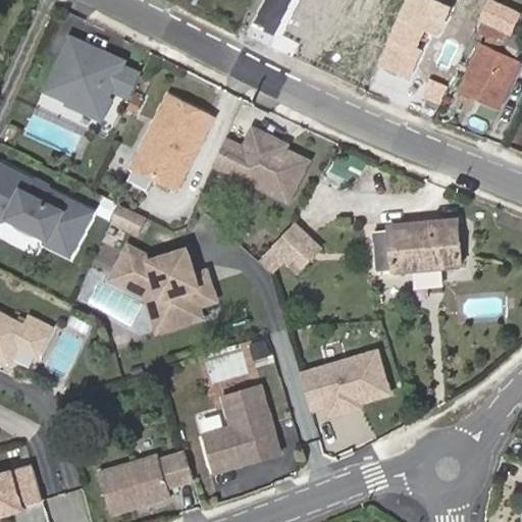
[(452,9),(431,0),(405,0),(376,65),(409,80),(428,35),(438,40),(452,9)]
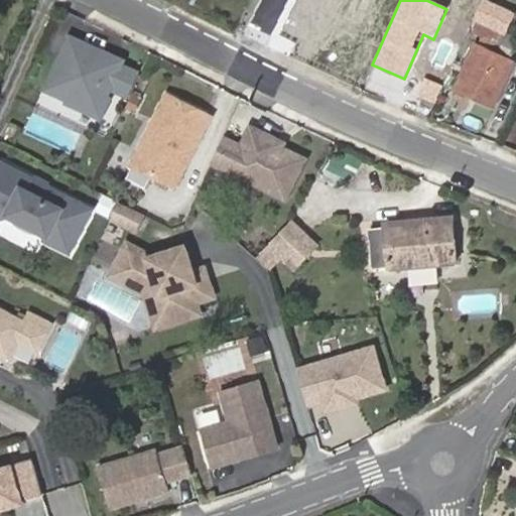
[(514,12),(488,0),(480,0),(472,20),(504,35),(505,33),(514,12)]
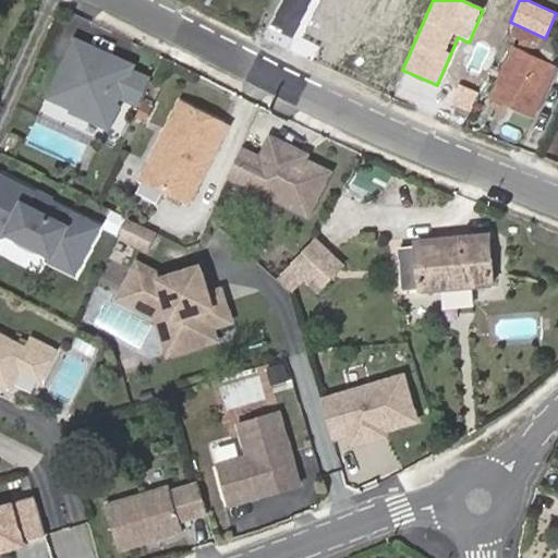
[(545,38),(510,22),(504,36),(540,52),(545,38)]
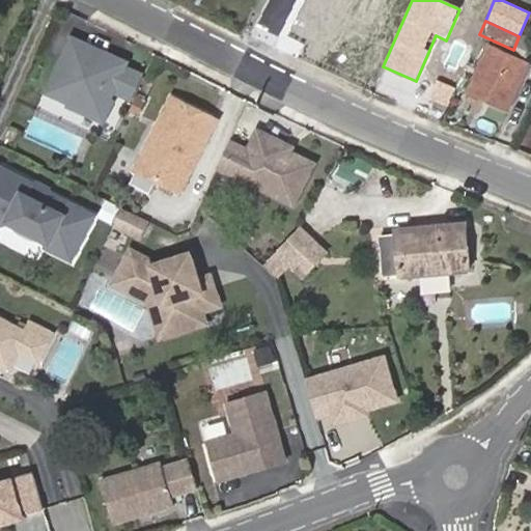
[(512,52),(528,59),(530,51),(530,38),(520,34),(519,36),(513,50),(512,52)]
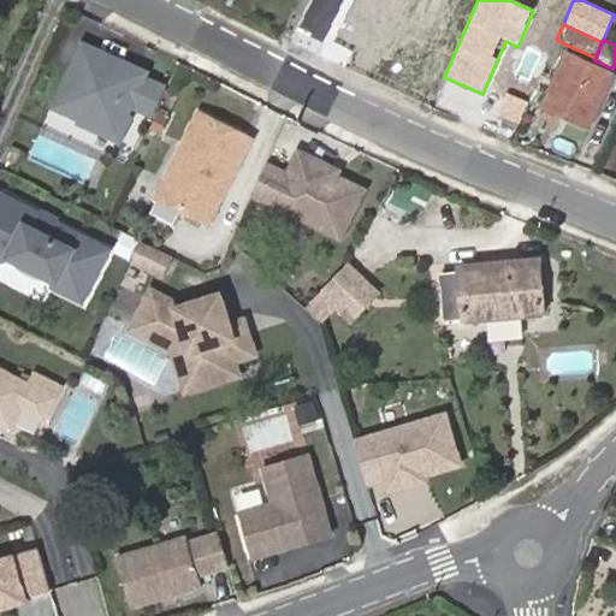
[(112,132),(125,102),(147,112),(159,84),(137,75),(140,69),(76,42),(48,105),(112,132)]
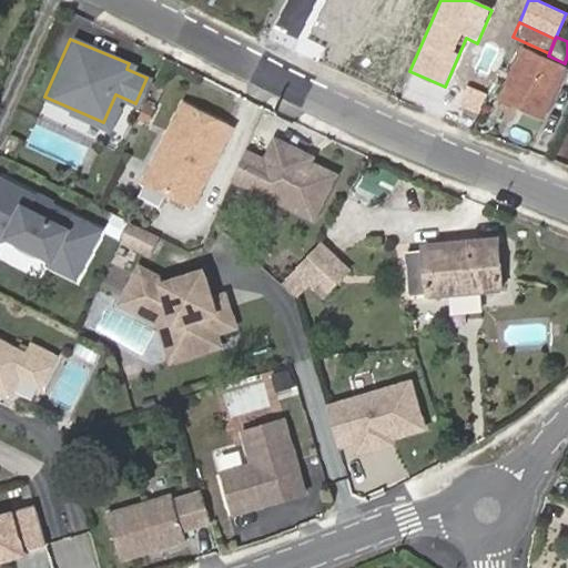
[(564,69),(523,50),(500,98),(541,117),(564,69)]
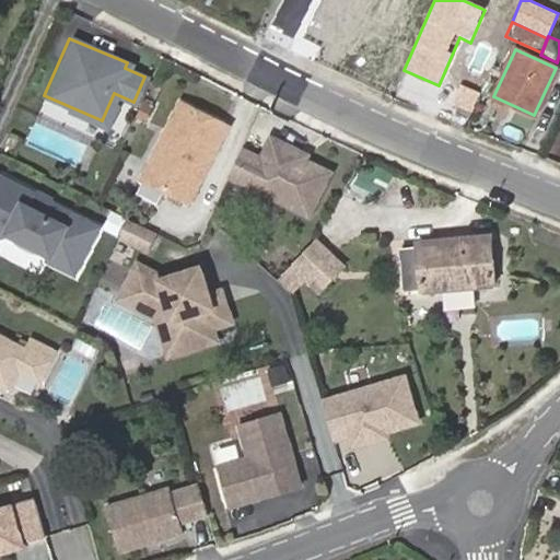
[(140,117),(146,103),(138,100),(131,113),(140,117)]
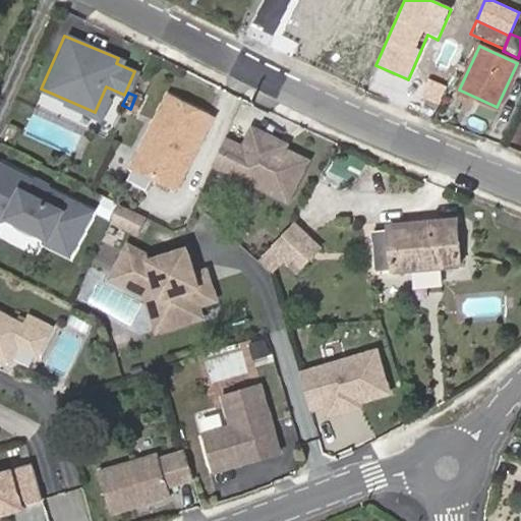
[(168,186),(206,118),(163,95),(125,164),(168,186)]
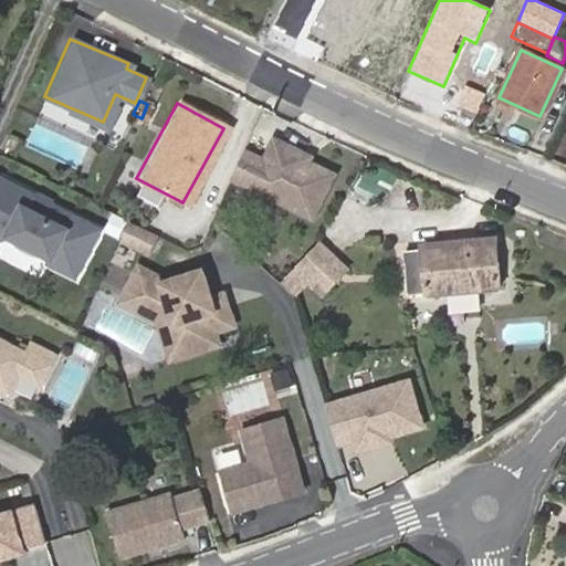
[(266,159),(245,149),(231,180),(315,219),(336,174),(311,161),(314,155),(276,137),(266,159)]
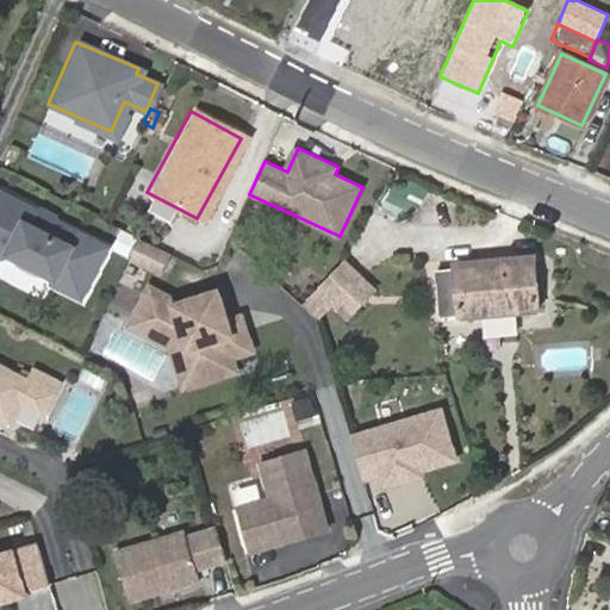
[(100,247),(31,212),(0,195),(0,254),(4,254),(49,277),(47,282),(75,297),(100,247)]
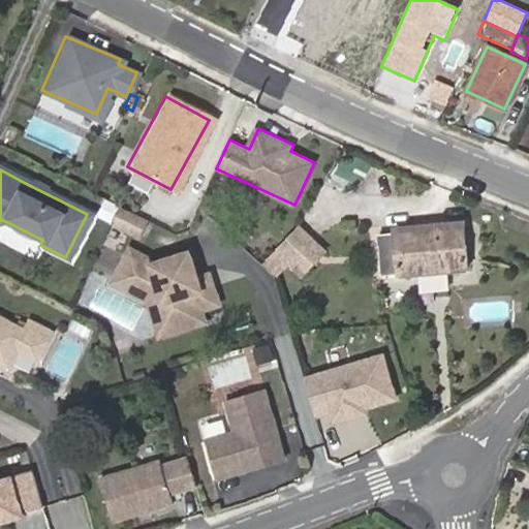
[(467,271),(463,223),(396,228),(396,232),(378,235),(380,253),(398,263),(399,271),(399,277),(467,271)]
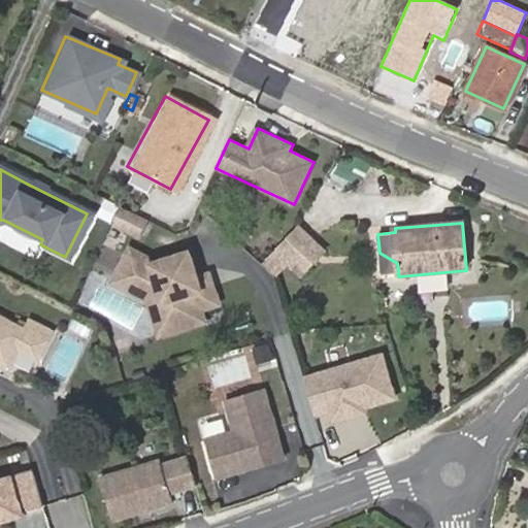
[(327,253),(298,226),(273,253),(301,279),(327,253)]
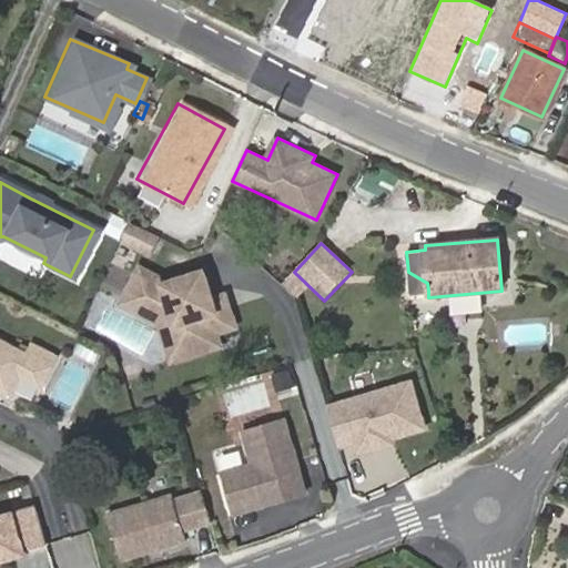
[(211,312),(208,300),(199,272),(159,284),(161,282),(135,269),(118,304),(155,323),(158,331),(173,325),(183,356),(215,345),(212,333),(231,326),(224,307),(211,312)]
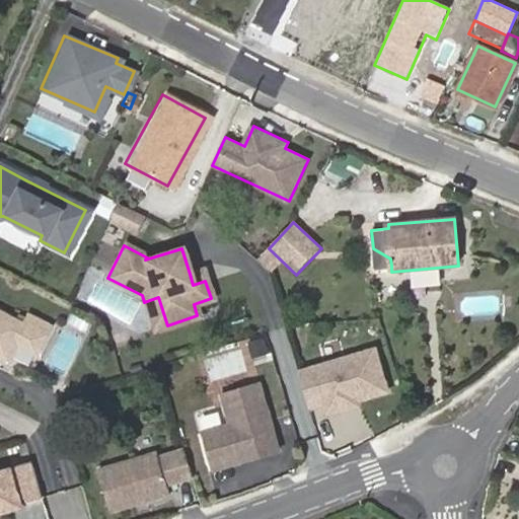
[(375,267),(391,266),(390,258),(373,248),(375,267)]
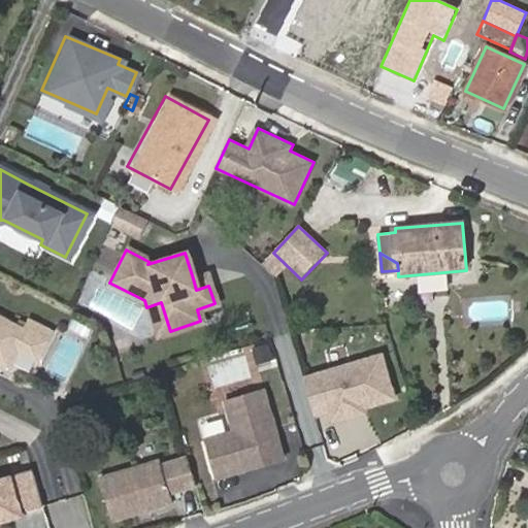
[(208,286),(205,274),(193,278),(196,290),(208,286)]
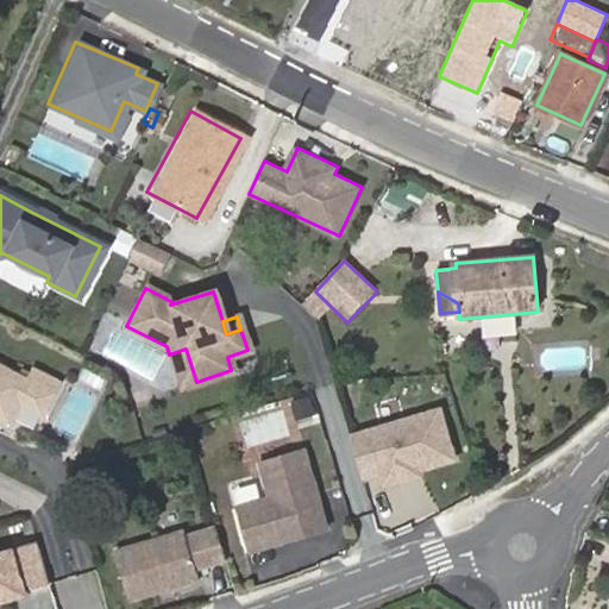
[(196,382),(186,349),(169,355),(180,387),(196,382)]
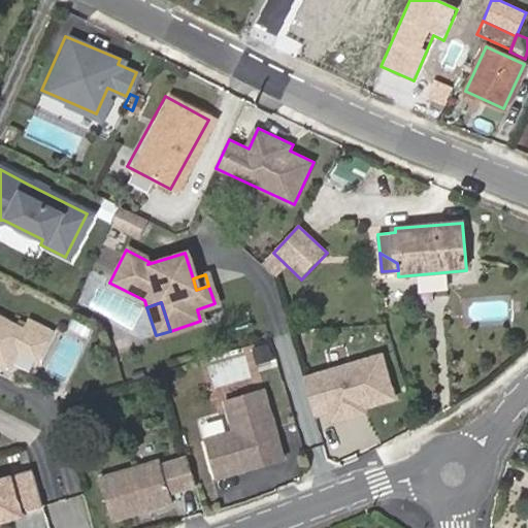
[(24,332),(0,319),(0,345),(2,343),(14,350),(24,332)]
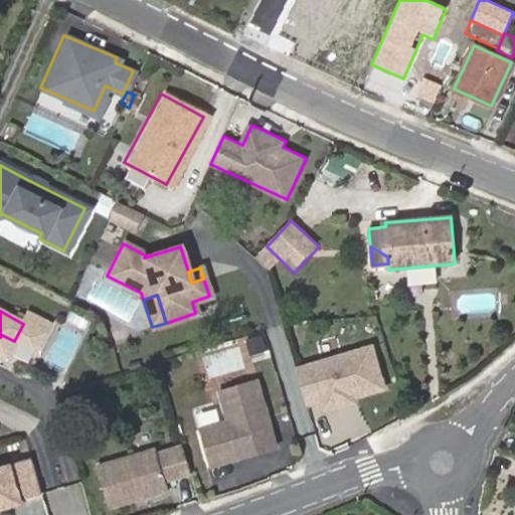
[(0,356),(5,359),(14,341),(2,335),(0,337),(0,356)]
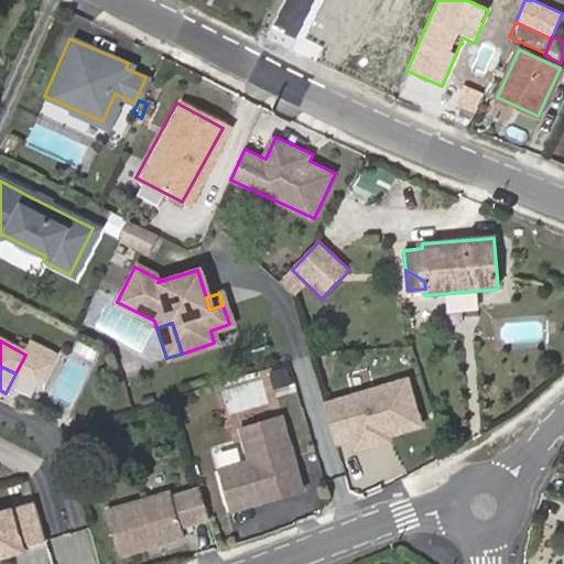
[(409,377),(326,401),(340,448),(423,424),(409,377)]
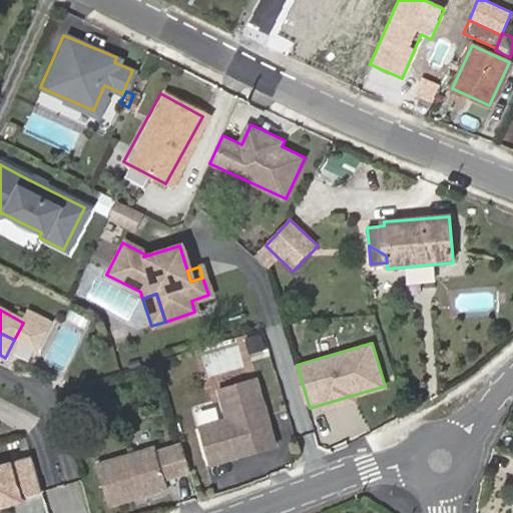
[(269,446),(247,379),(211,390),(220,421),(191,429),(202,466),(236,456),(239,450),(245,449),(246,453),(269,446)]
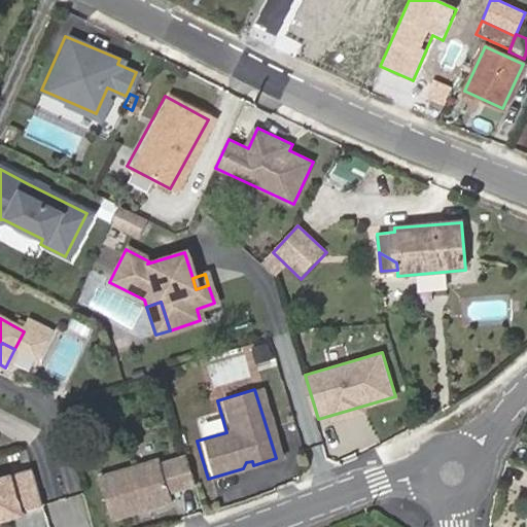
[(166,501),(163,492),(188,485),(180,457),(154,464),(152,460),(93,478),(105,520),(132,512),(131,508),(137,506),(138,510),(166,501)]
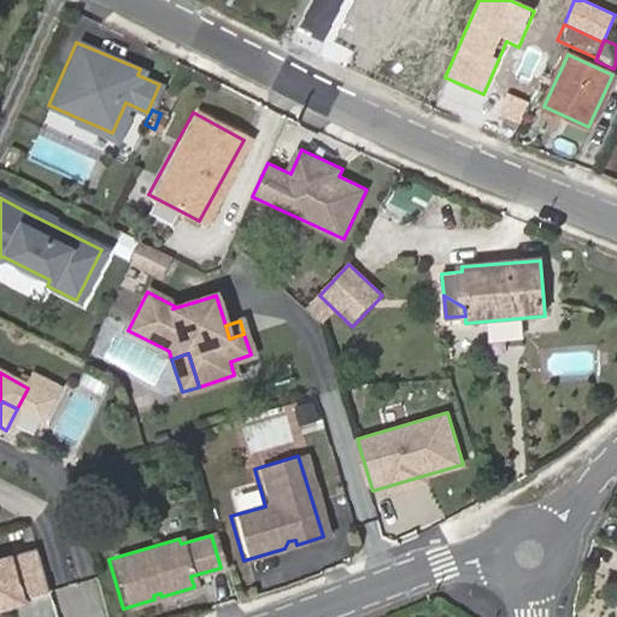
[(45,592),(31,550),(0,558),(0,610),(23,604),(22,599),(45,592)]
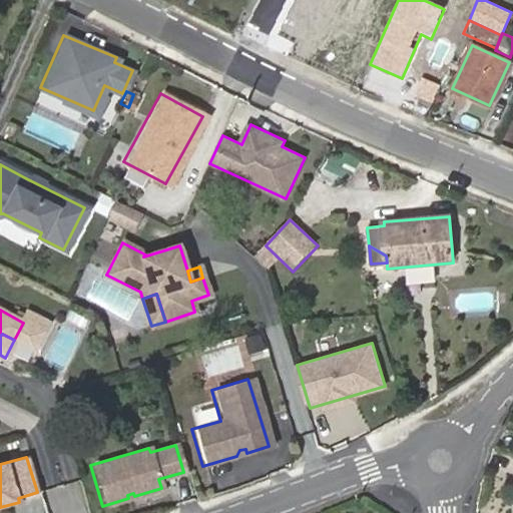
[(119,503),(122,512),(173,498),(170,489),(119,503)]
